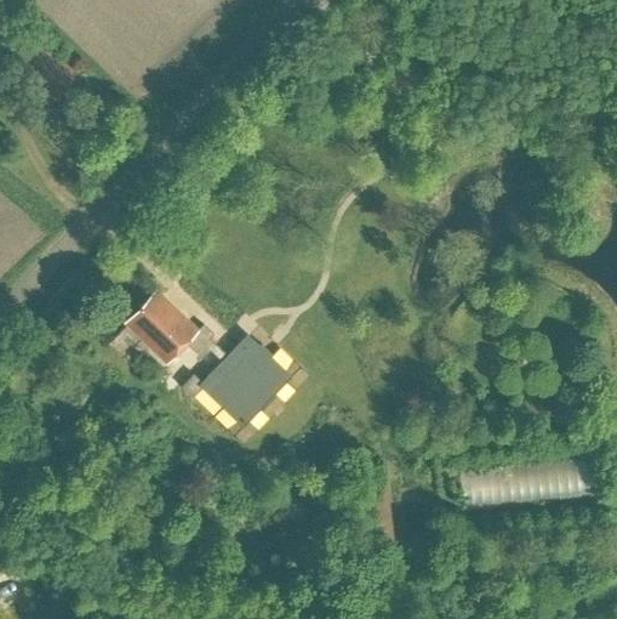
[(148,299),(125,324),(170,364),(199,331),(161,297),(154,305),(148,299)]
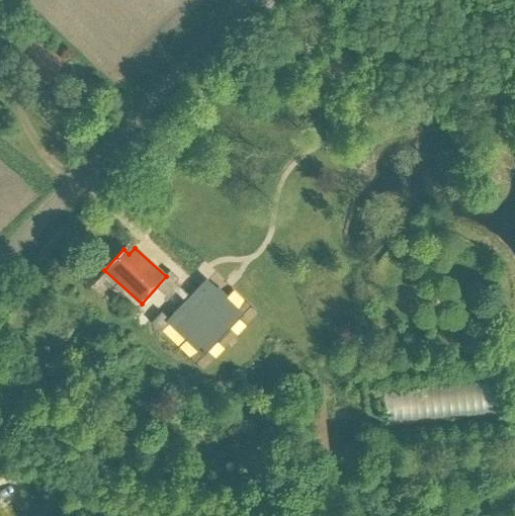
[(204,356),(243,312),(204,278),(166,323),(204,356)]
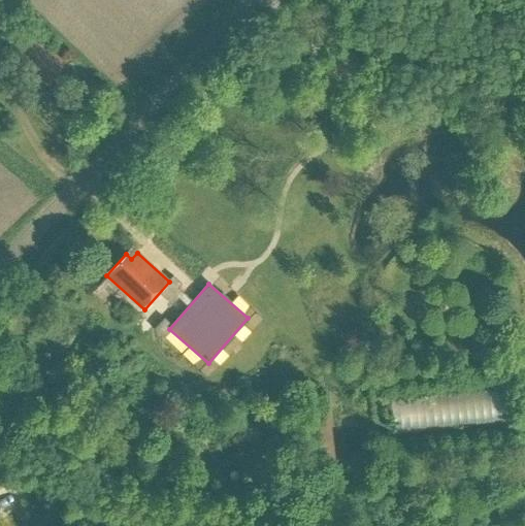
[(459,412),(460,423),(495,421),(494,396),(504,395),(504,390),(435,395),(436,407),(447,406),(448,413),(459,412)]
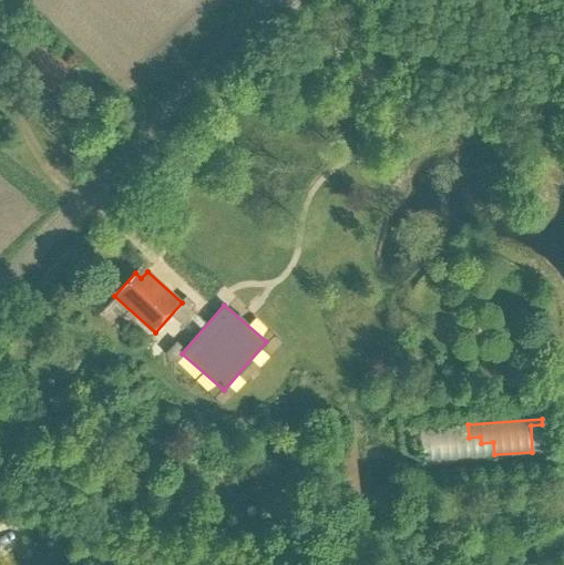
[(422,434),(424,463),(432,462),(431,433),(422,434)]
